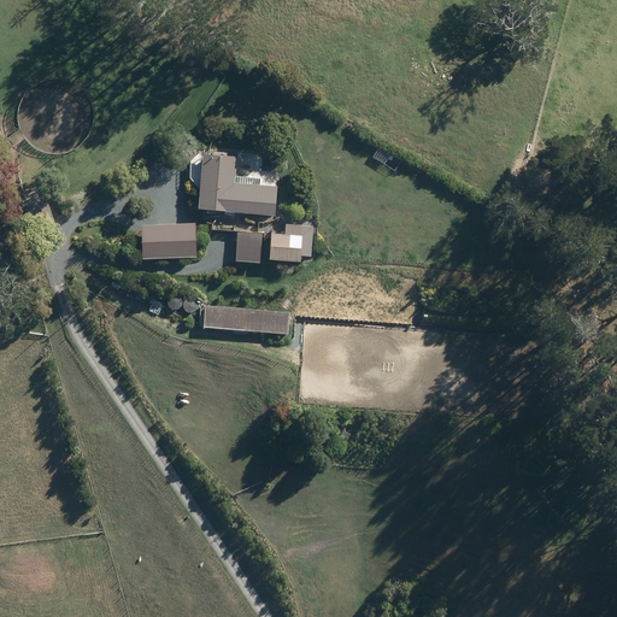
[(235,152),(198,151),(195,209),(275,212),(276,182),(234,181),(235,152)]
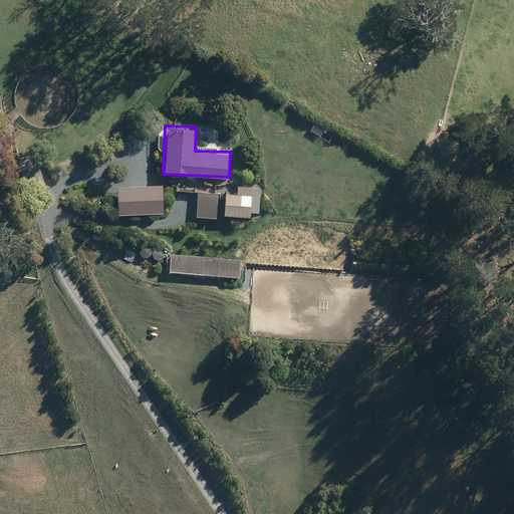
[(150,186),(126,186),(126,213),(150,213),(150,186)]
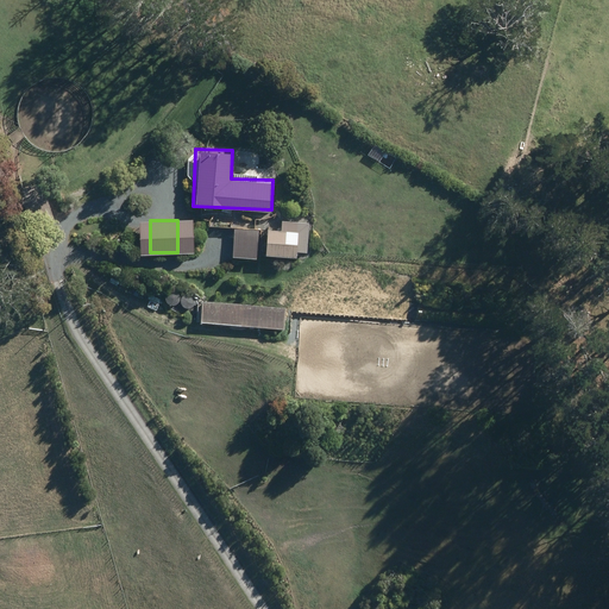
[(296,228),(264,226),(262,257),(295,258),(296,228)]
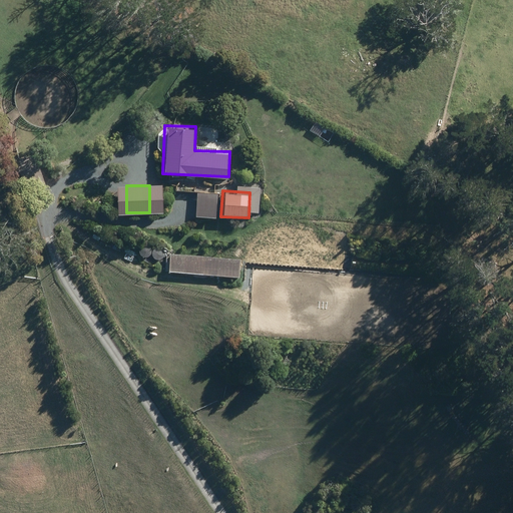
[(238,258),(169,254),(168,273),(237,276),(238,258)]
